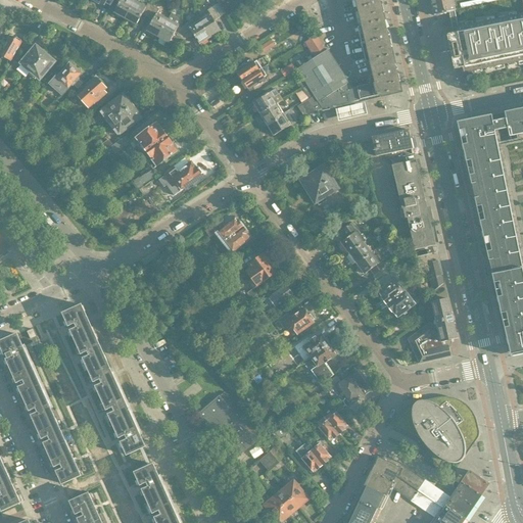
[(115,0),(120,2),(114,12),(125,18),(135,1),(133,0),(115,0)]
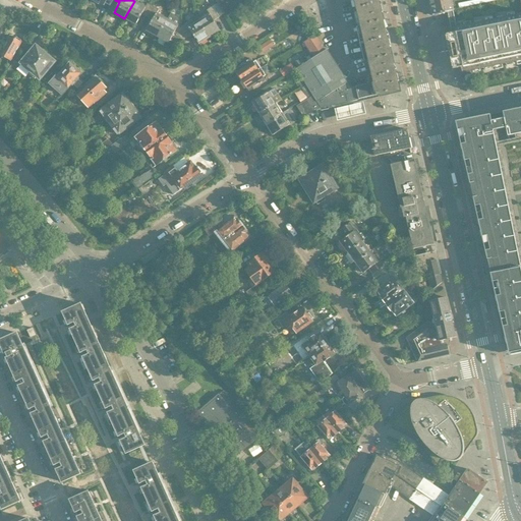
[(216,0),(227,16),(252,0),(216,0)]
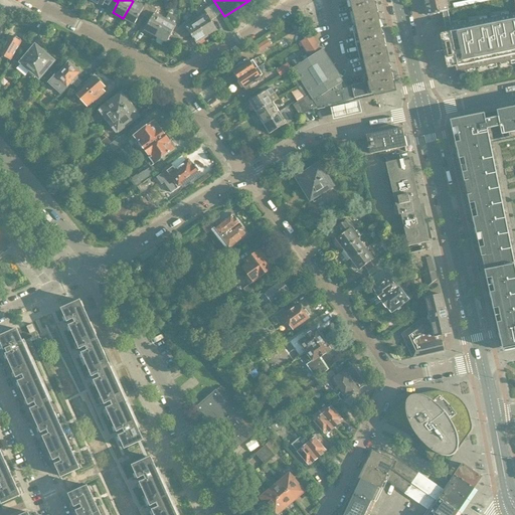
[(346,0),(352,27),(378,21),(372,0),(346,0)]
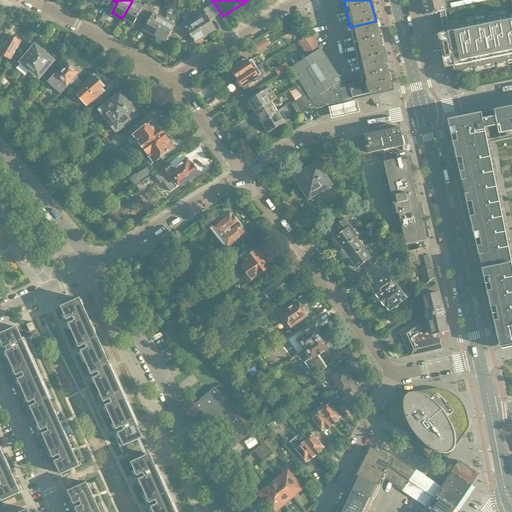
[(446,11),(445,7),(443,1),(443,0),(422,0),(426,16),(440,12),(443,28),(442,28),(443,33),(438,34),(440,44),(441,44),(444,58),(443,58),(445,68),(453,67),(454,71),(457,71),(457,73),(455,76),(456,81),(459,83),(464,82),(466,79),(465,74),(462,72),(462,70),(464,69),(472,67),(472,68),(475,67),(476,69),(482,68),(482,66),(486,65),(486,64),(493,63),(497,63),(497,65),(504,63),(504,61),(507,60),(511,59),(511,0),(511,4),(511,14),(506,15),(506,16),(499,17),(495,18),(494,16),(488,17),(488,19),(484,20),(477,22),(477,21),(474,22),(473,20),(466,22),(466,24),(463,24),(463,25),(456,26),(449,27),(445,11),(446,11)]
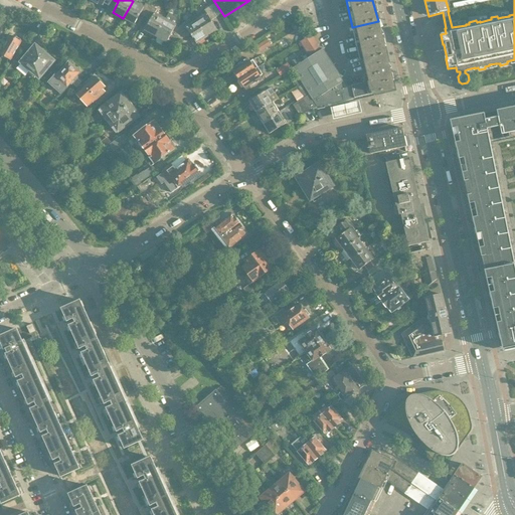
[(144,7),(133,1),(123,18),(135,24),(141,14),(145,17),(151,6),(146,3),(144,7)]
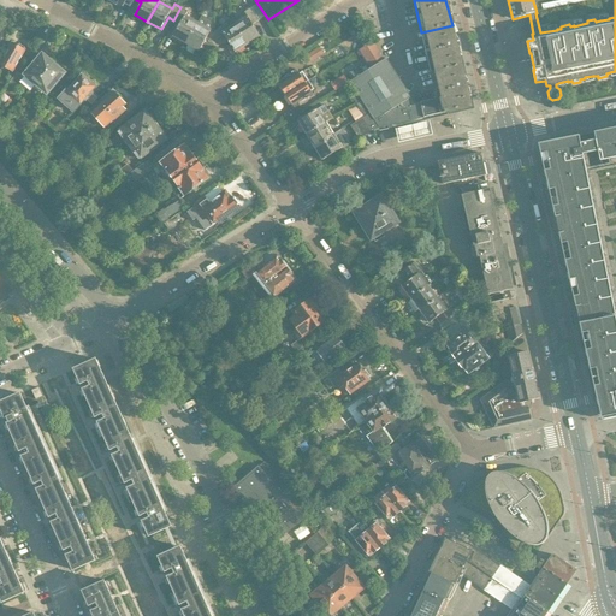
[(197,23),(185,17),(189,11),(181,7),(173,21),(181,24),(175,36),(187,43),(197,23)]
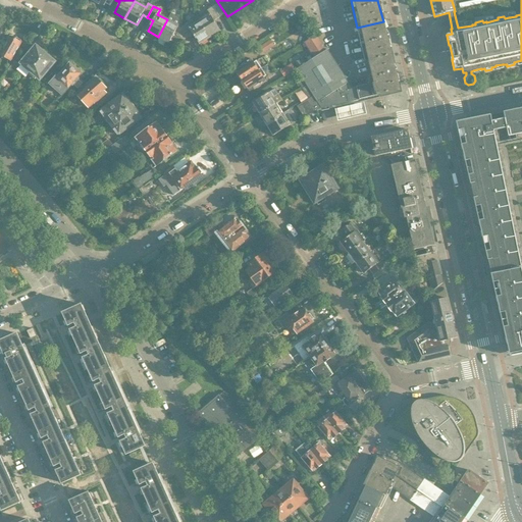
[(209,14),(199,20),(210,38),(220,31),(214,21),(219,18),(212,6),(206,10),(209,14)]
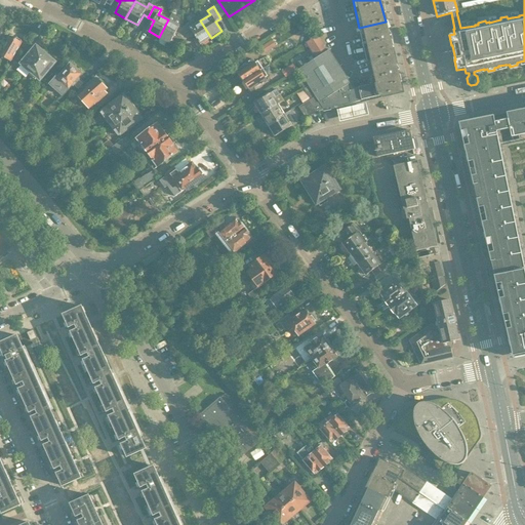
[(168,19),(159,37),(170,43),(174,36),(177,37),(177,39),(179,40),(182,40),(183,41),(184,42),(189,38),(182,27),(168,19)]
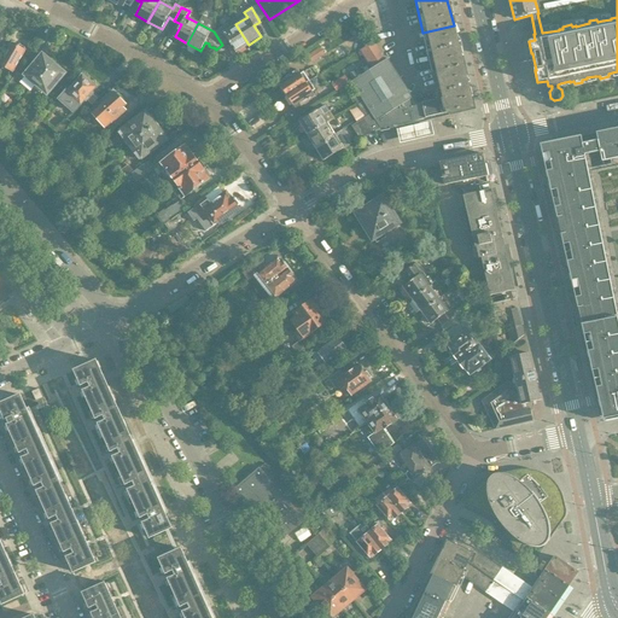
[(249,45),(235,24),(229,28),(227,24),(221,28),(214,31),(222,45),(228,41),(235,52),(249,45)]
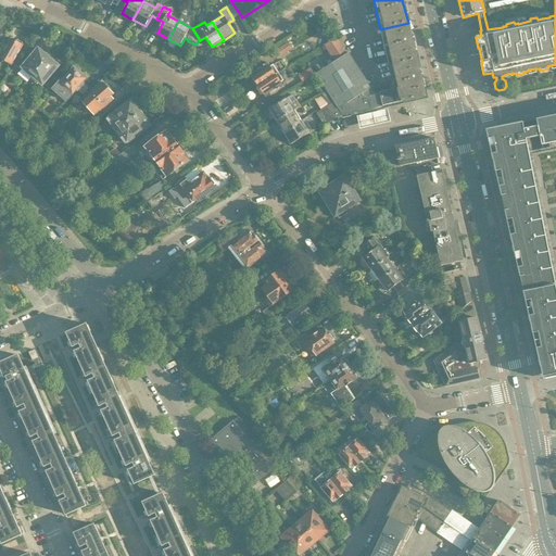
[(408,23),(380,29),(389,66),(417,60),(408,23)]
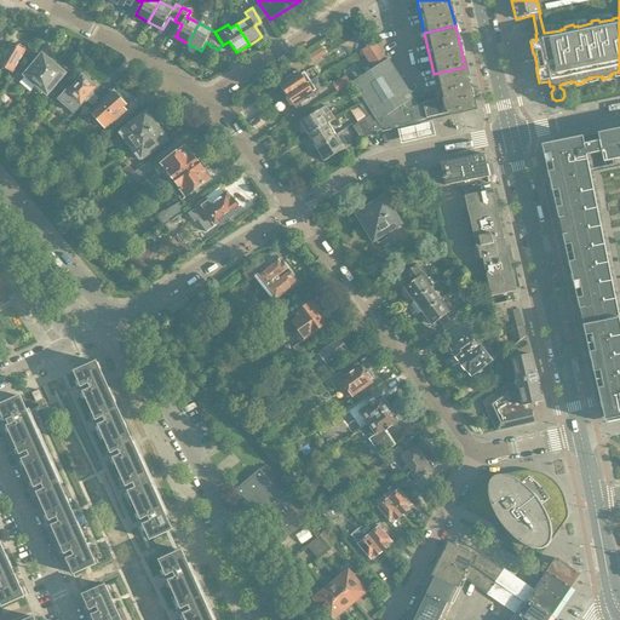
[(418,104),(389,59),(385,61),(382,55),(384,53),(377,41),(362,50),(373,69),(351,82),(365,102),(350,110),(359,124),(360,122),(366,119),(374,132),(382,128),(428,119),(424,103),(418,104)]
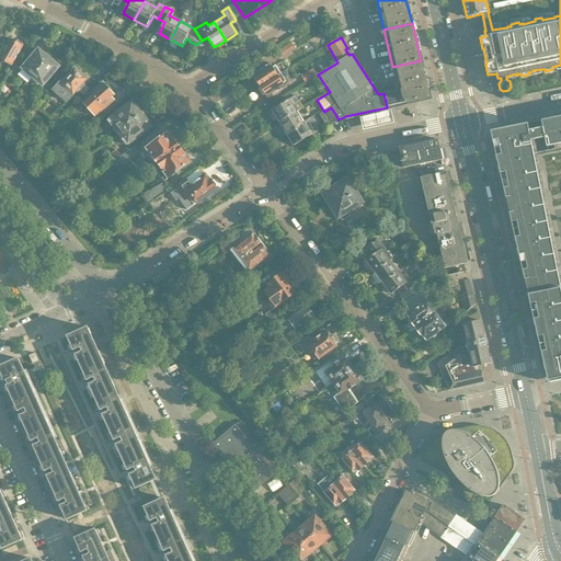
[(10,38),(0,56),(0,57),(12,65),(23,46),(22,46),(23,45),(22,43),(18,41),(15,41),(15,42),(10,38)]
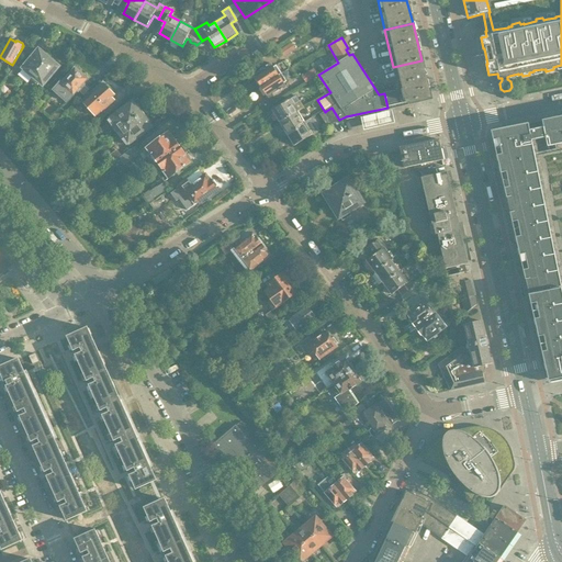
[(280,57),(289,52),(292,49),(289,45),(277,53),(280,57)]
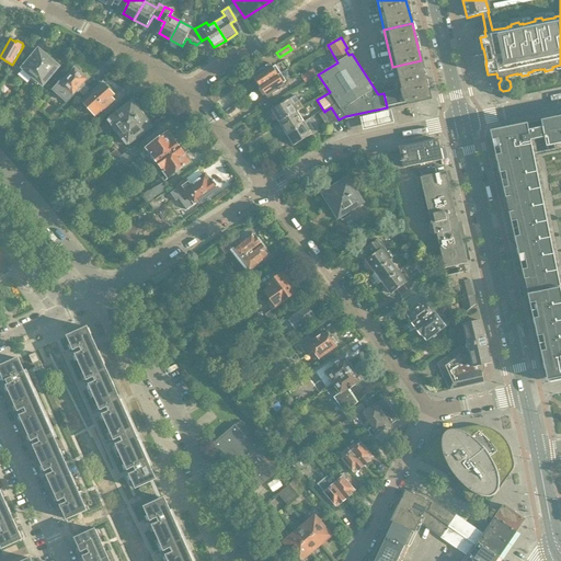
[(33,77),(49,57),(43,52),(42,53),(38,50),(35,54),(35,53),(27,61),(29,61),(23,69),(24,69),(20,75),(29,82),(31,79),(33,77)]
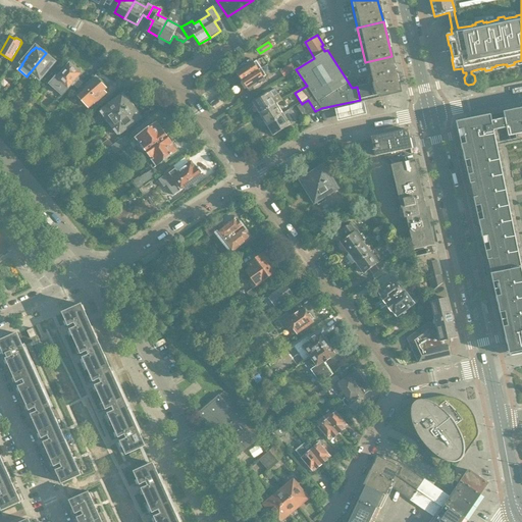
[(46,53),(31,71),(29,73),(35,80),(37,77),(40,80),(46,73),(52,66),(52,65),(55,62),(52,59),(52,58),(46,53)]
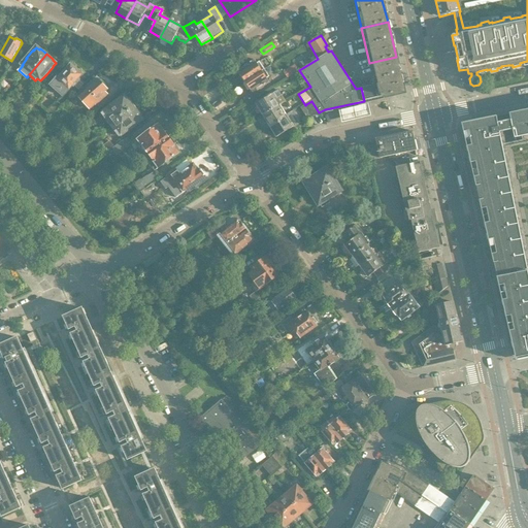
[(396,57),(369,63),(374,85),(361,88),(364,101),(403,92),(396,57)]
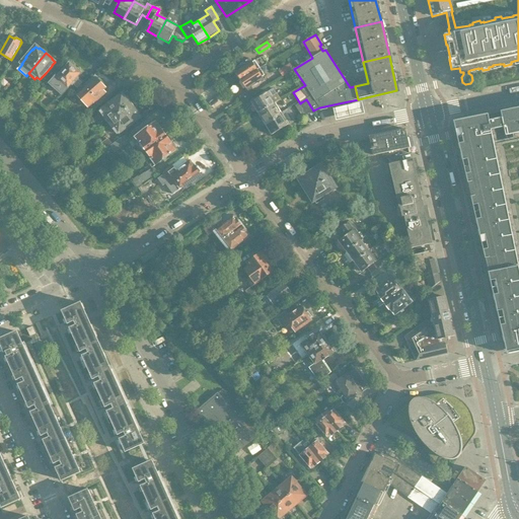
[(265,76),(264,74),(254,61),(252,63),(250,59),(233,70),(236,73),(237,73),(238,74),(238,77),(242,80),(243,85),(246,86),(246,87),(245,88),(248,92),(265,81),(263,77),(265,76)]
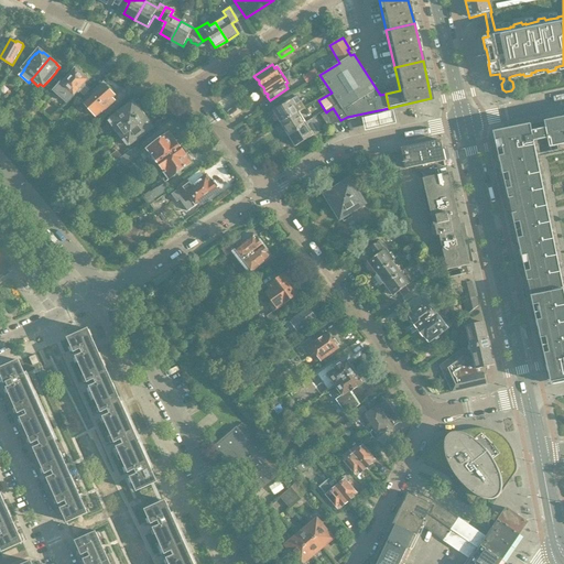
[(15,66),(8,75),(14,80),(22,71),(15,66)]
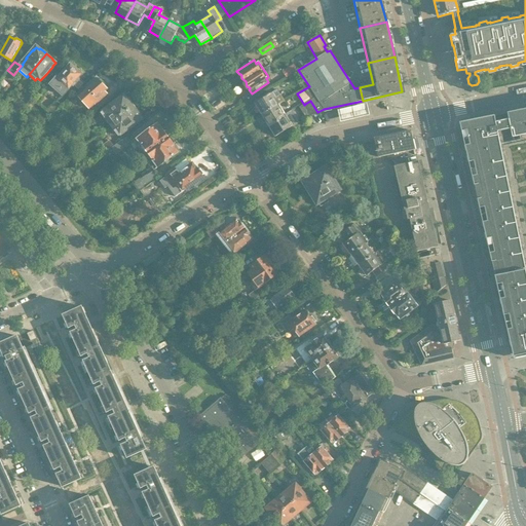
[(283,71),(287,76),(298,69),(294,64),(283,71)]
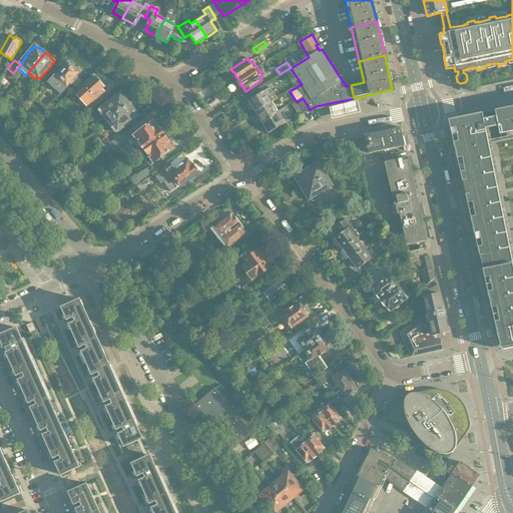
[(72,84),(77,78),(76,77),(80,72),(75,69),(76,67),(73,65),(72,65),(69,63),(50,84),(61,94),(71,83),(72,84)]
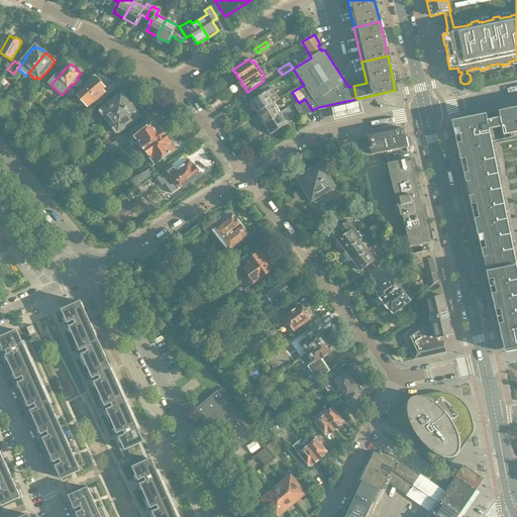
[(98,79),(80,94),(89,105),(105,92),(103,90),(105,87),(103,85),(104,83),(102,81),(99,81),(98,79)]
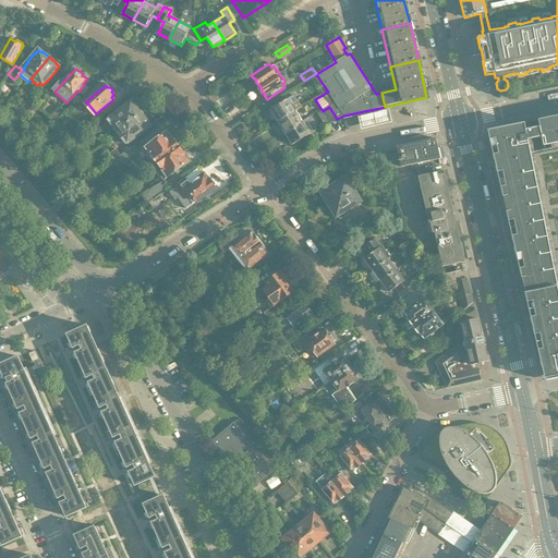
[(34,95),(39,100),(47,92),(41,86),(34,95)]
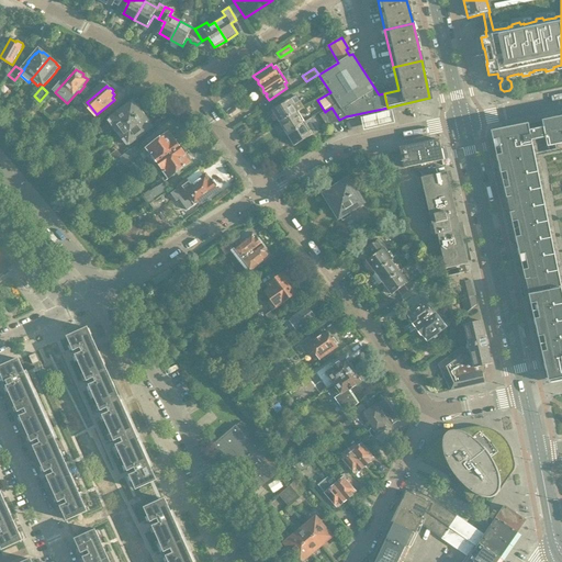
[(280,122),(298,111),(299,111),(292,99),(273,110),(280,122)]
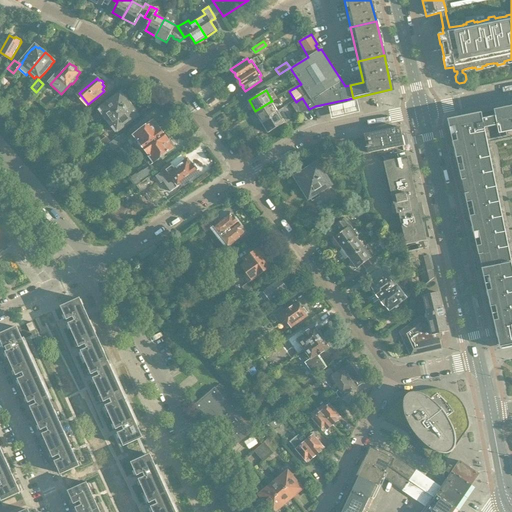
[(105,113),(110,119),(131,103),(125,96),(123,97),(120,93),(120,94),(119,93),(114,97),(114,98),(98,110),(102,115),(105,113)]
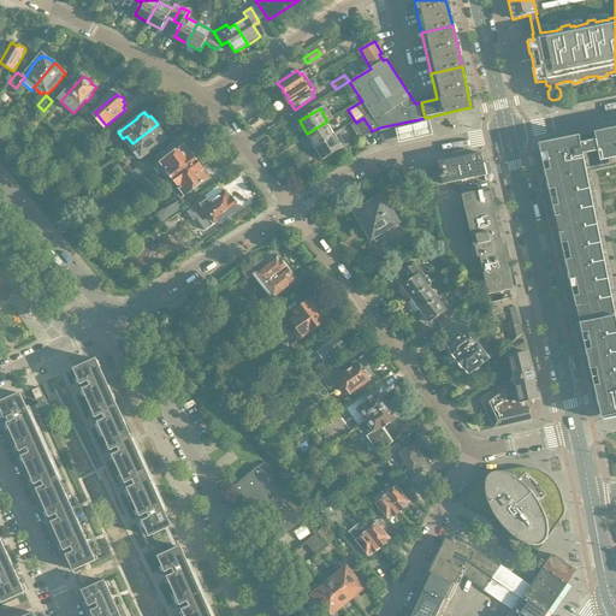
[(372,131),(363,118),(357,122),(366,136),(372,131)]
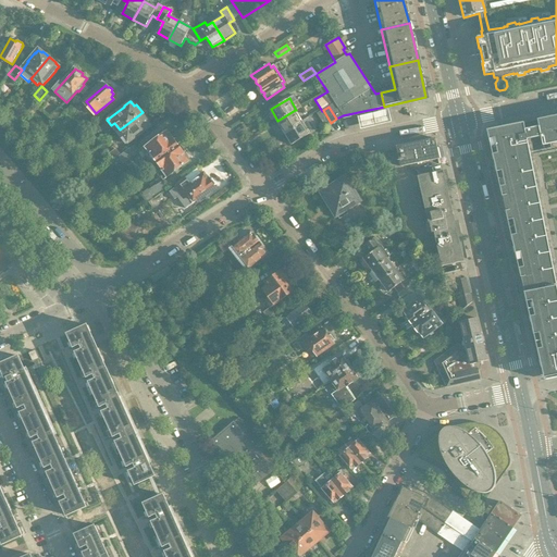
[(49,118),(53,123),(62,115),(57,110),(49,118)]
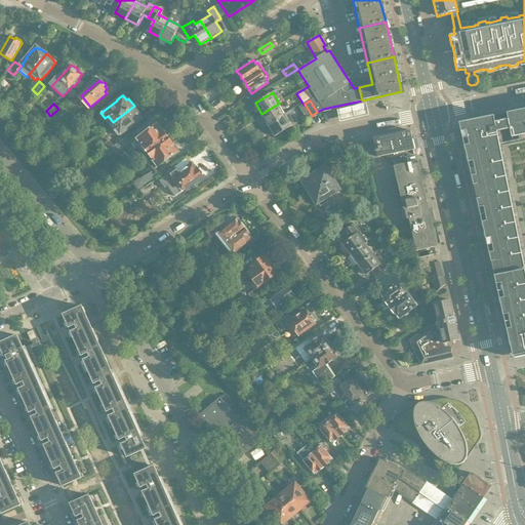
[(278,104),(261,114),(270,127),(279,122),(277,120),(285,115),(278,104)]
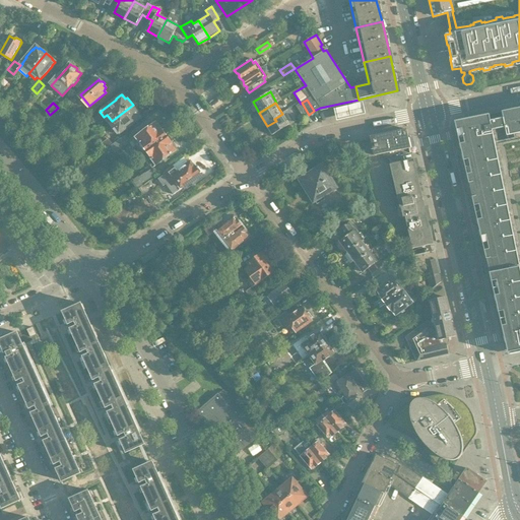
[(309,115),(302,103),(301,104),(296,106),(304,118),(309,115)]
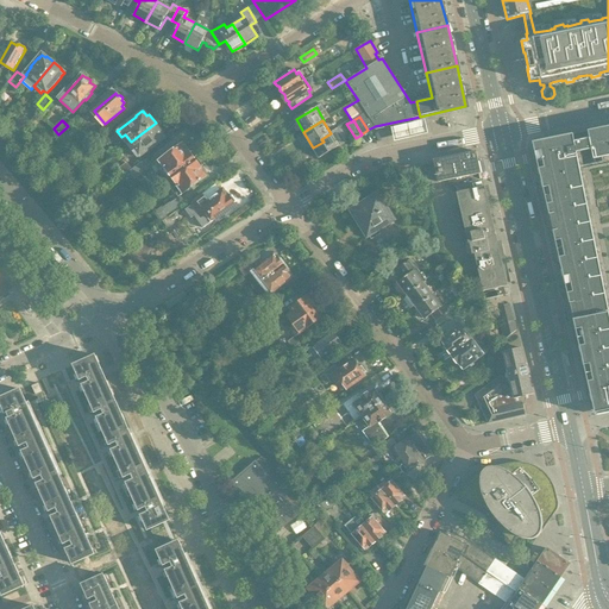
[(425,121),(391,130),(394,144),(428,136),(425,121)]
